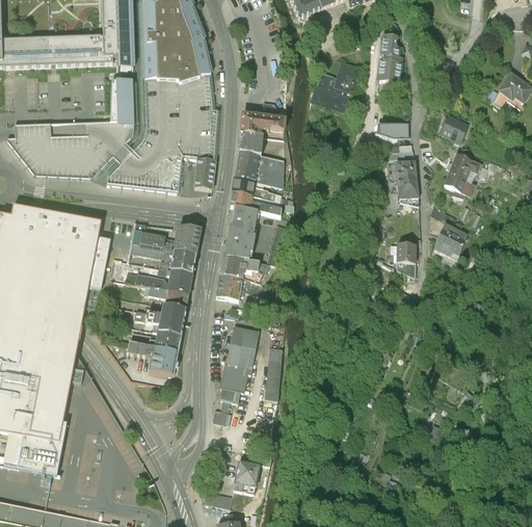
[(0,0),(0,66),(112,62),(112,57),(116,57),(116,69),(132,68),(129,0),(0,0)]
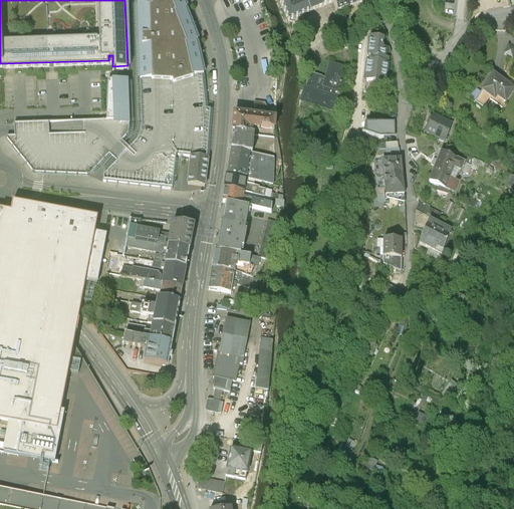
[(187,5),(185,0),(137,0),(139,40),(140,81),(142,119),(142,121),(141,126),(140,129),(140,131),(139,133),(136,137),(135,138),(129,144),(125,141),(121,137),(127,131),(129,129),(129,126),(130,124),(130,120),(127,76),(107,76),(106,116),(48,118),(14,119),(14,126),(14,133),(6,133),(6,135),(33,169),(89,172),(109,151),(113,155),(116,157),(103,171),(103,178),(172,186),(177,152),(180,152),(191,153),(207,155),(211,105),(206,105),(202,74),(202,71),(204,71),(196,38),(197,37),(185,6),(187,5)]
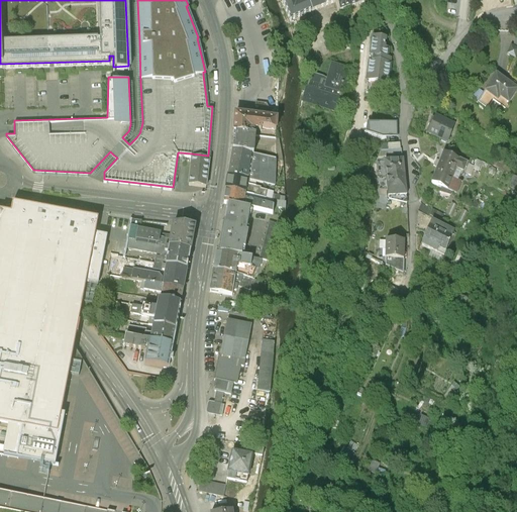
[(283,0),(290,16),(326,0),(283,0)]
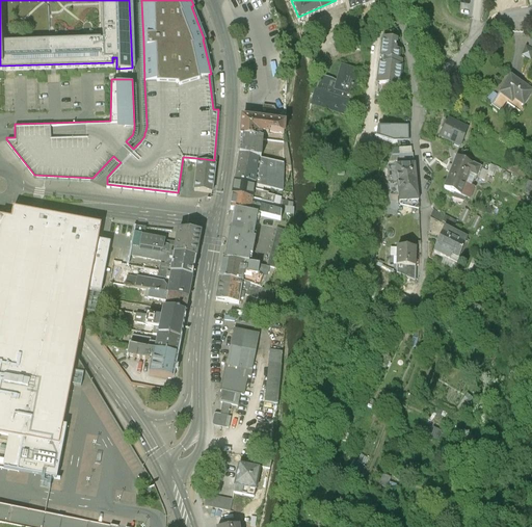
[(396,37),(382,35),(380,55),(381,56),(380,60),(379,61),(378,75),(378,76),(378,80),(399,83),(401,62),(400,62),(401,57),(398,57),(399,48),(395,47),(396,37)]
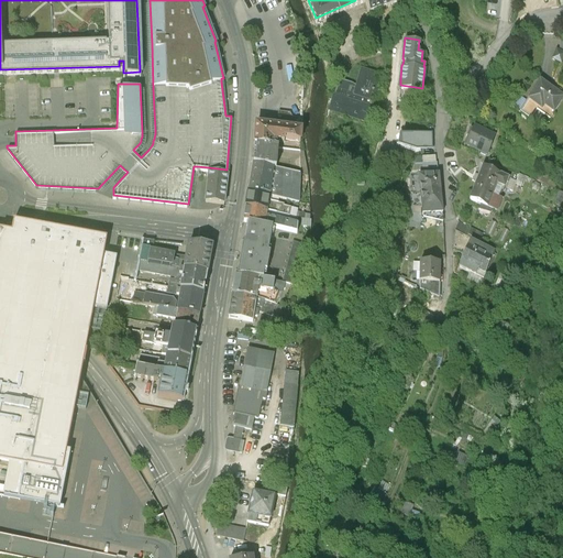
[(561,58),(562,52),(562,48),(559,47),(556,46),(553,54),(561,58)]
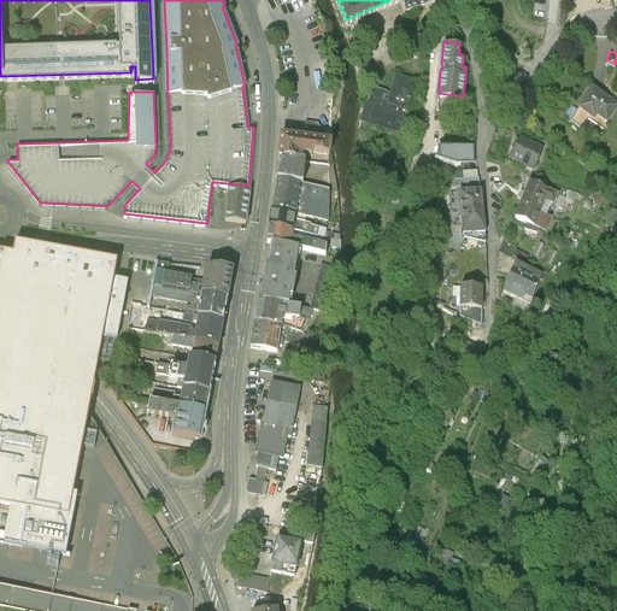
[(371,80),(362,113),(400,124),(415,74),(397,68),(391,86),(371,80)]
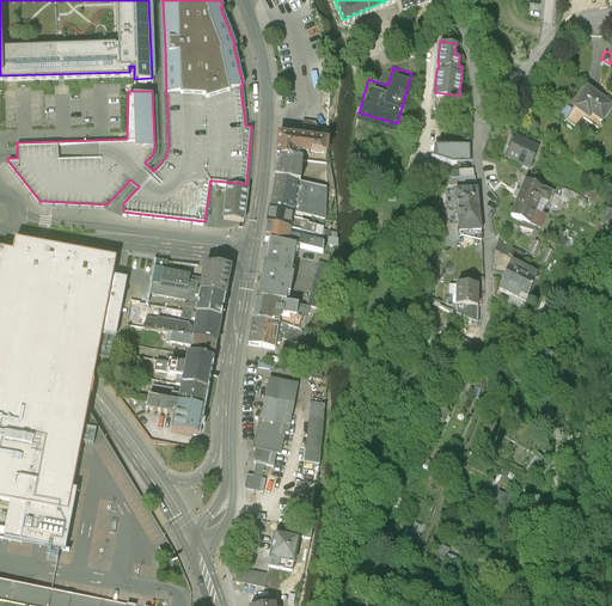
[(611,101),(611,98),(587,83),(574,103),(575,104),(589,114),(592,109),(603,116),(611,101)]
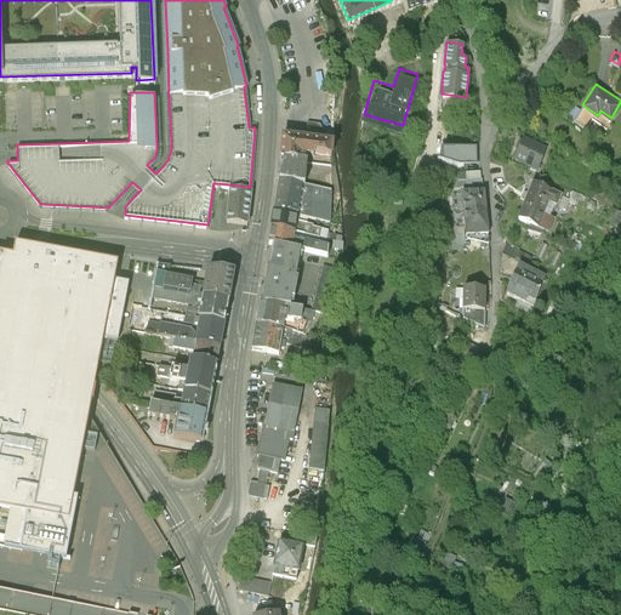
[(465,108),(466,97),(442,94),(440,106),(465,108)]
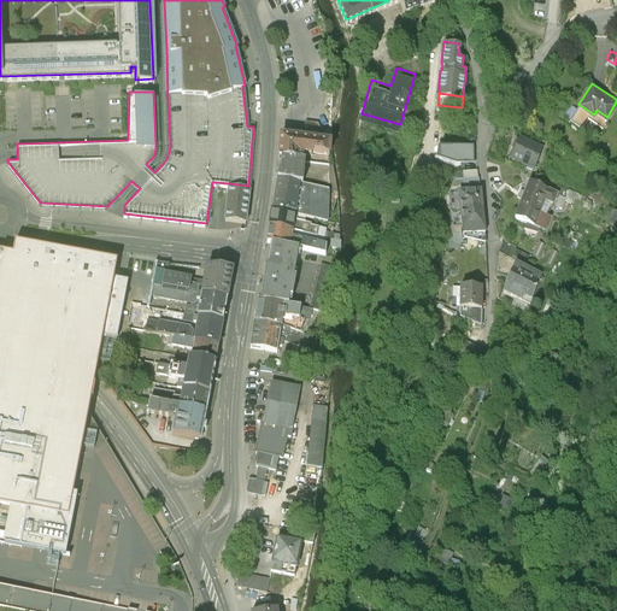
[(594,115),(580,105),(571,118),(582,125),(588,116),(603,125),(607,117),(597,110),(594,115)]
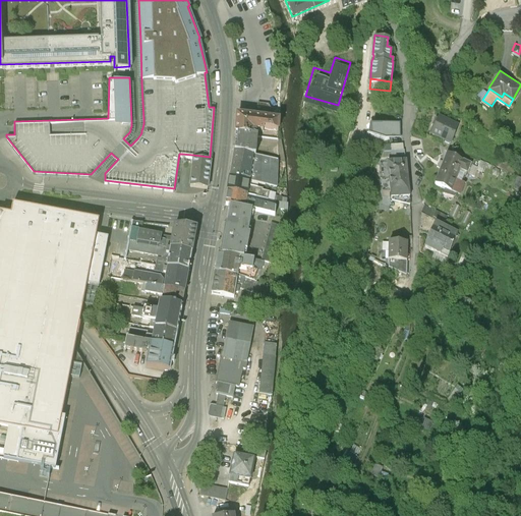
[(431,106),(418,103),(414,117),(427,120),(431,106)]
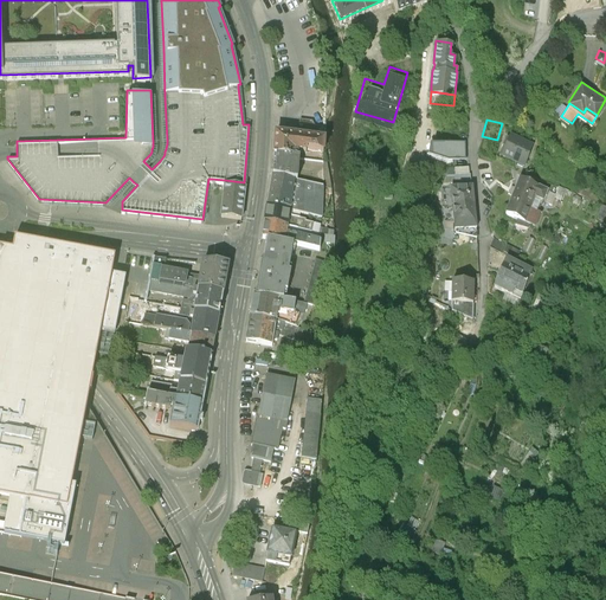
[(317,134),(320,122),(315,122),(303,121),(301,133),(317,134)]
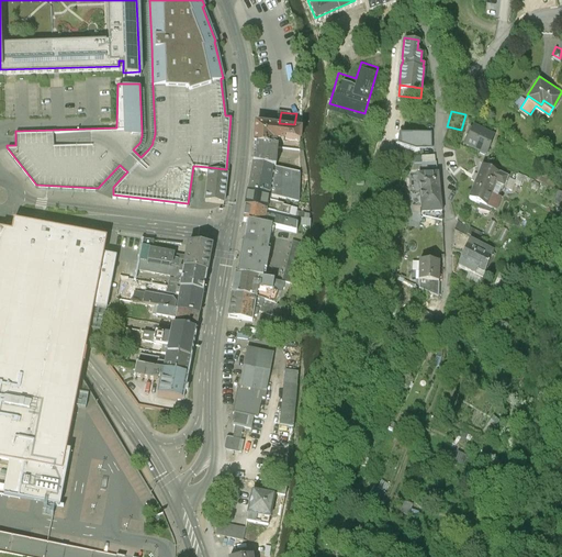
[(279,123),(255,120),(254,141),(274,143),(276,136),(283,137),(284,134),(300,136),(301,125),(294,124),(279,123)]
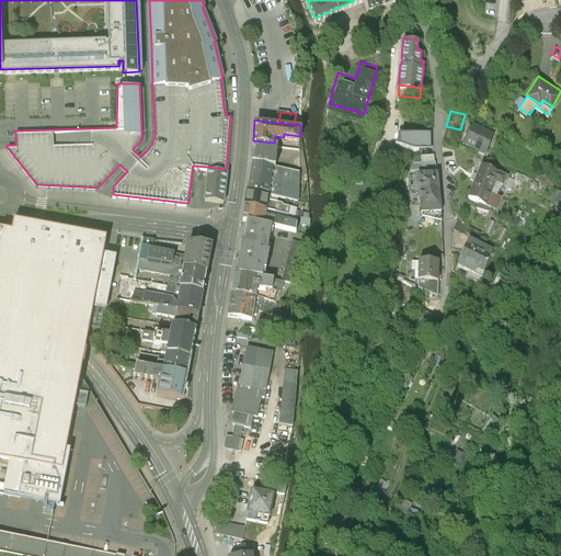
[(492,132),(472,124),(466,142),(484,149),(492,132)]
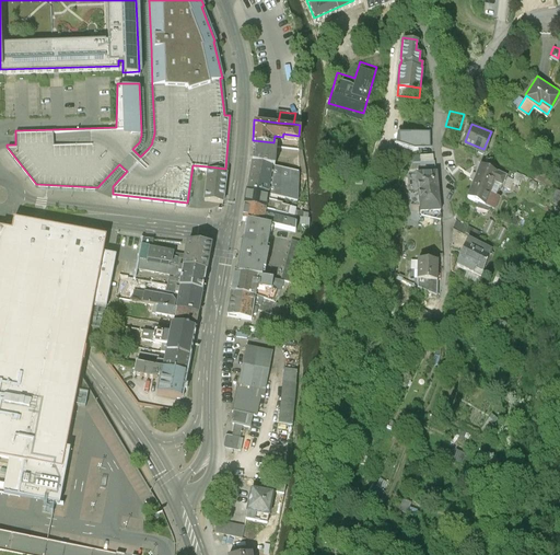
[(430,141),(430,129),(401,130),(398,141),(413,146),(423,146),(423,141),(430,141)]
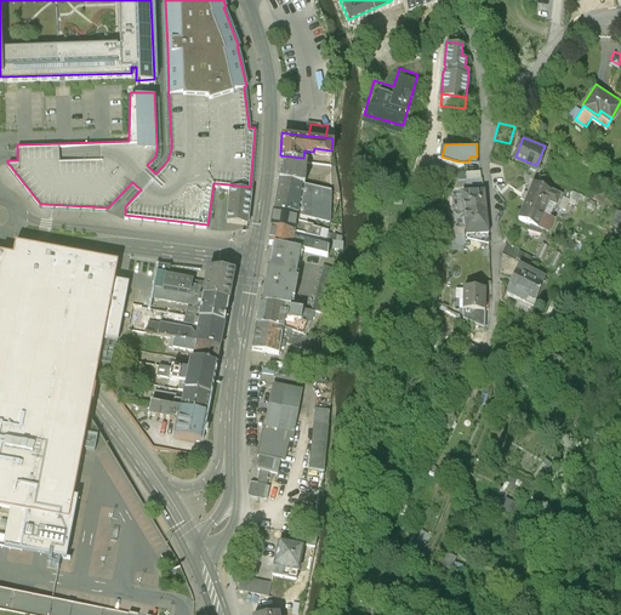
[(303,158),(280,155),(279,176),(301,180),(305,180),(306,158),(303,158)]
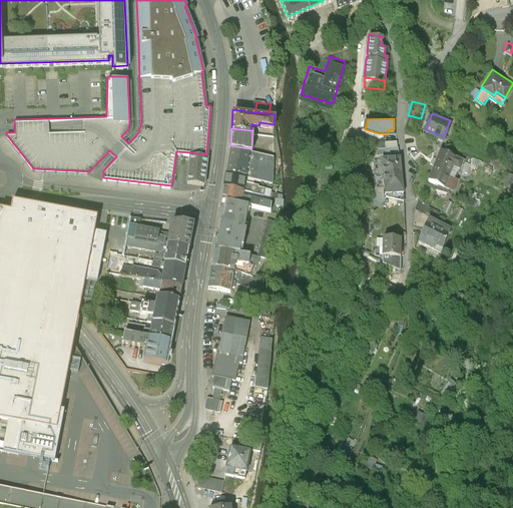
[(386,152),(398,151),(397,140),(387,141),(388,146),(385,147),(386,152)]
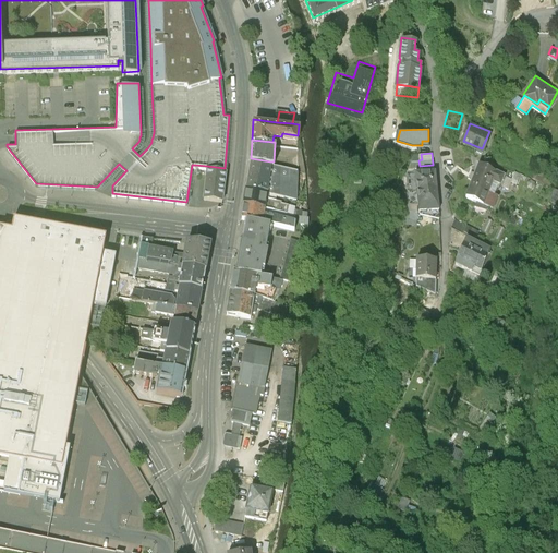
[(270,161),(251,158),(246,185),(266,190),(279,192),(281,184),(271,182),(271,184),(267,183),(269,175),(270,161)]
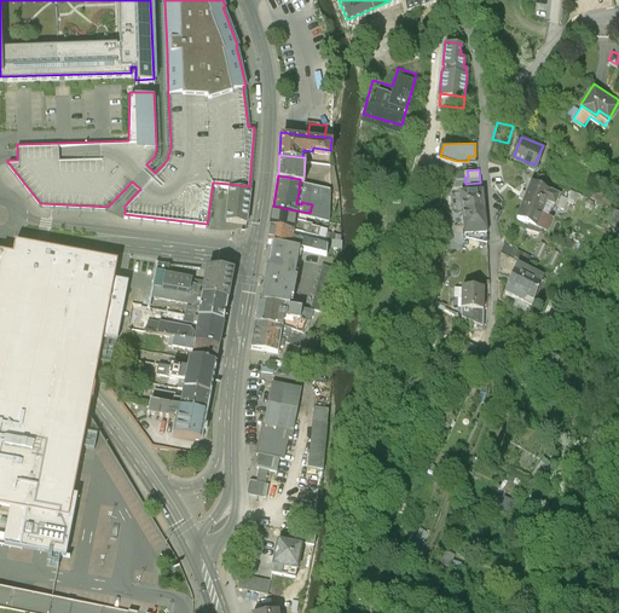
[(304,179),(300,179),(299,194),(330,200),(330,185),(304,179)]
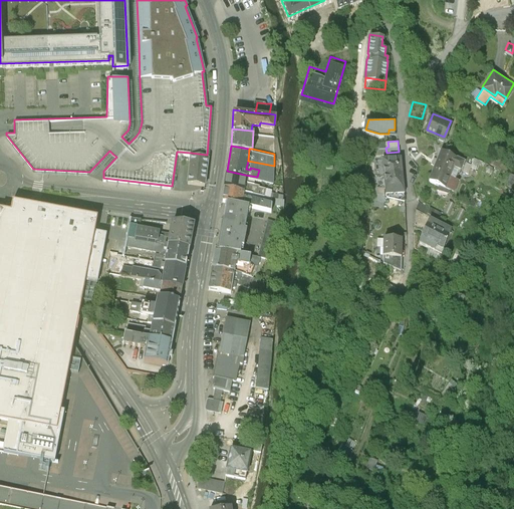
[(464,159),(445,151),(440,149),(438,154),(439,154),(435,164),(451,170),(453,164),(458,166),(461,167),(464,159)]
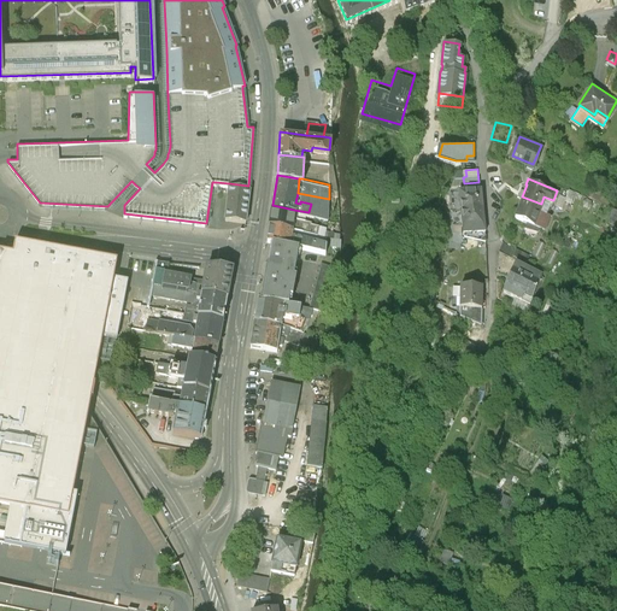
[(248,186),(229,183),(225,217),(246,219),(250,186),(248,186)]
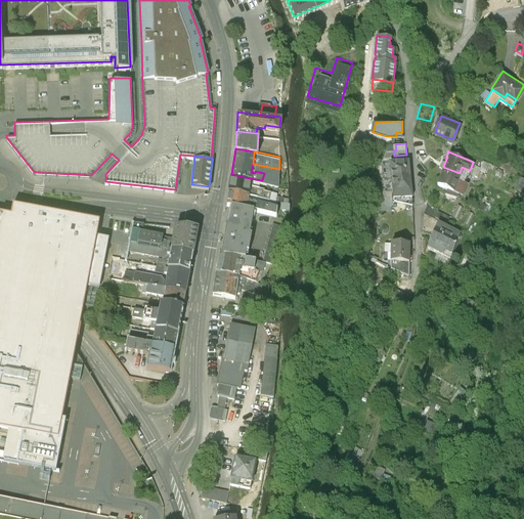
[(402,158),(397,158),(397,160),(390,161),(391,176),(409,174),(407,159),(402,160),(402,158)]
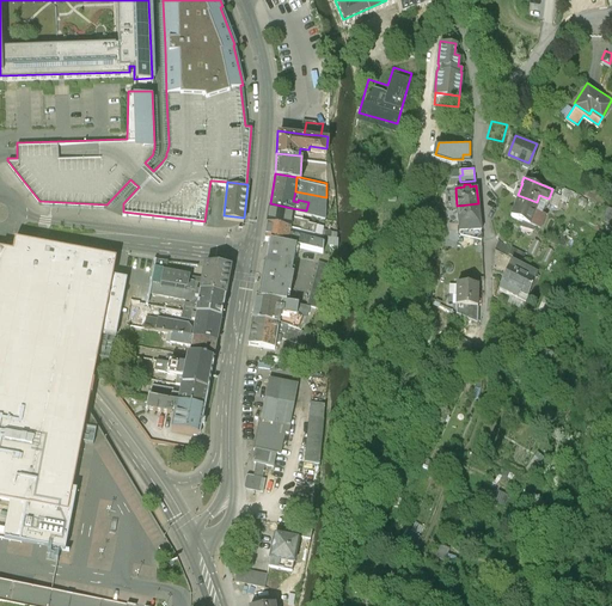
[(556,191),(551,202),(557,204),(562,194),(556,191)]
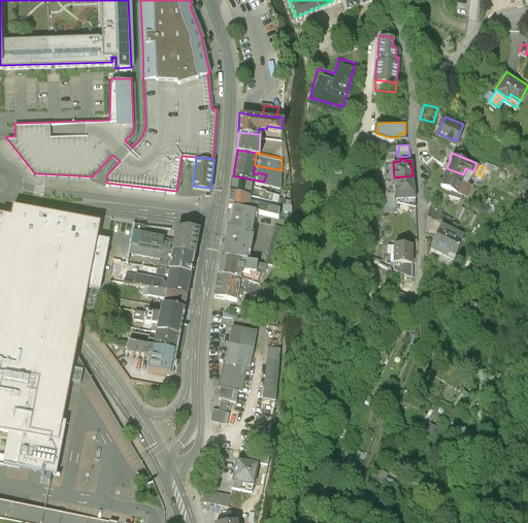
[(439,167),(428,168),(429,175),(440,174),(439,167)]
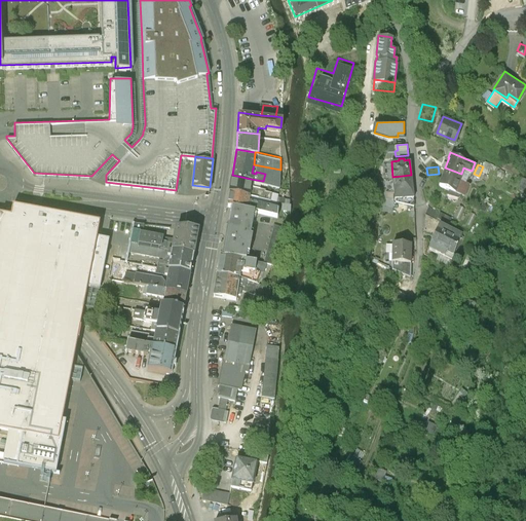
[(461,174),(445,168),(439,183),(455,190),(461,174)]
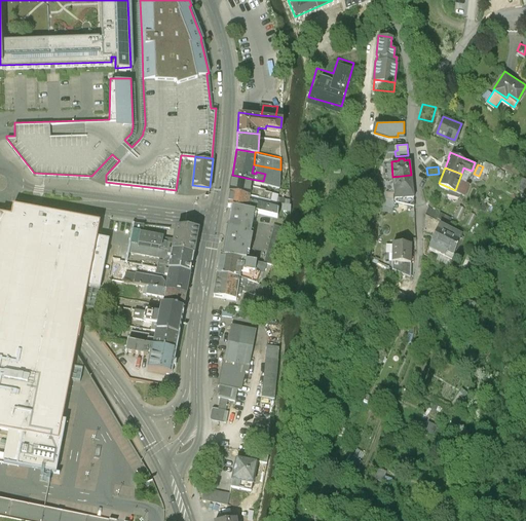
[(279,175),(265,172),(265,174),(263,181),(279,184),(279,175)]
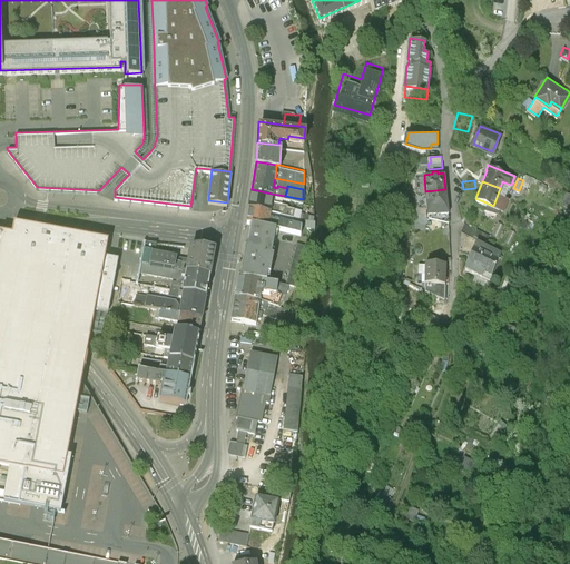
[(500,188),(493,206),(502,209),(507,196),(503,195),(505,190),(500,188)]
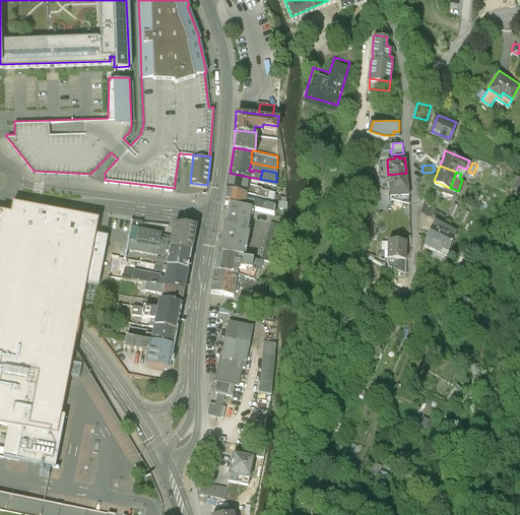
[(248,177),(230,173),(228,186),(246,190),(267,194),(268,187),(247,183),(248,177)]
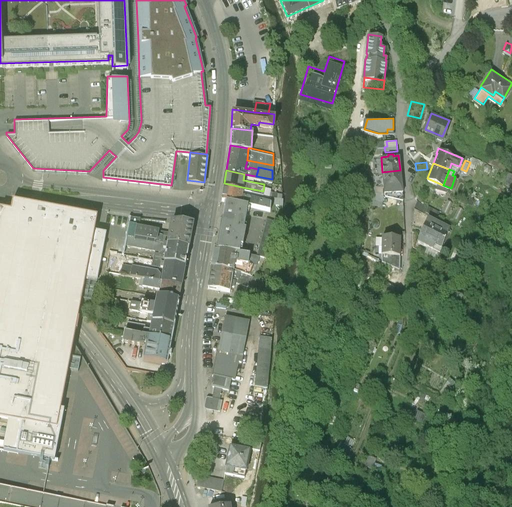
[(373,184),(384,185),(382,173),(377,173),(377,170),(373,170),(373,172),(373,184)]
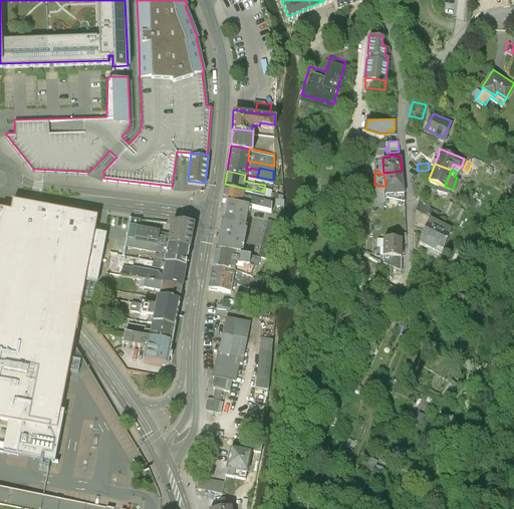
[(402,171),(383,173),(383,174),(386,186),(386,192),(404,190),(402,171)]
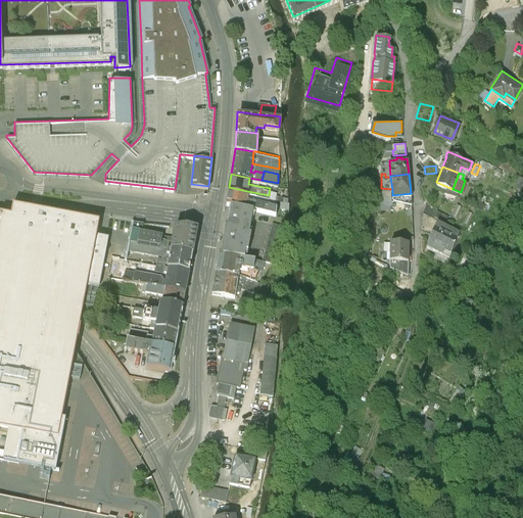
[(247,191),(229,187),(226,201),(230,201),(253,206),(276,212),(277,203),(246,197),(247,191)]
